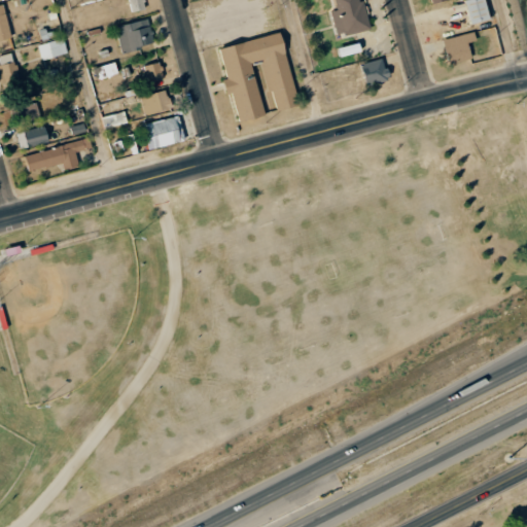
[(128,0),(131,12),(145,9),(142,0),(128,0)]
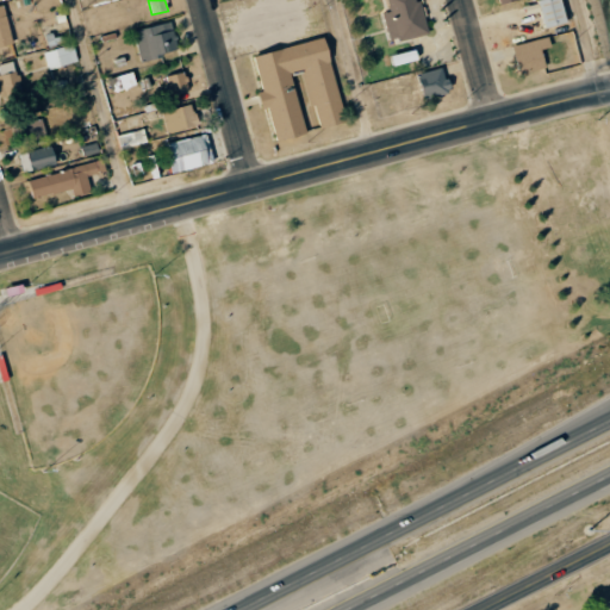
[(427,33),(417,0),(386,0),(390,12),(383,13),(390,42),(427,33)]
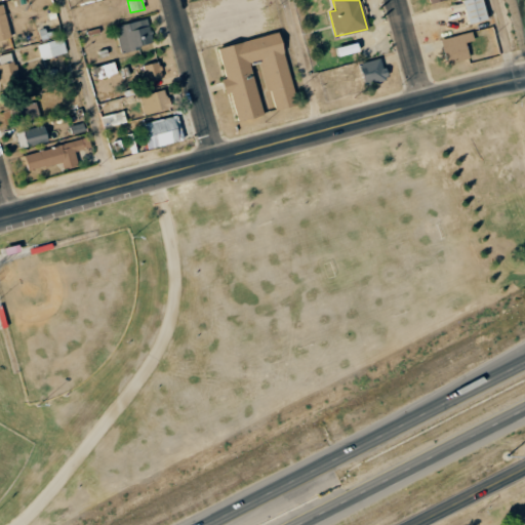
[(0,39),(9,39),(5,5),(0,5),(0,39)]
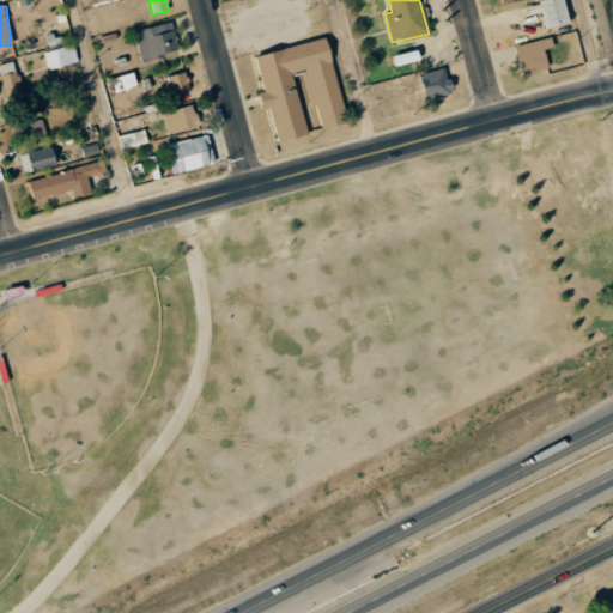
[(133,31),(141,61),(178,52),(171,22),(133,31)]
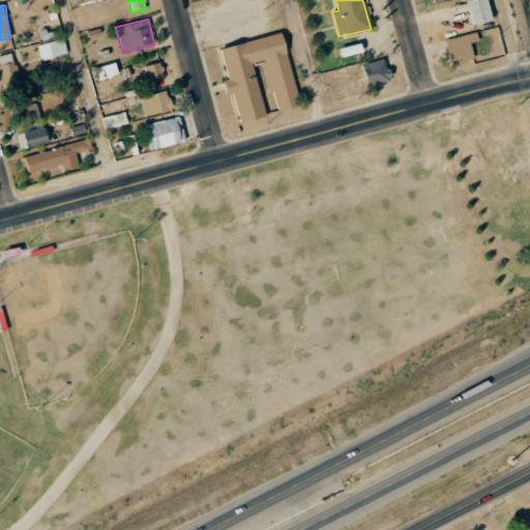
[(451,64),(474,58),(470,42),(478,40),(476,31),(445,40),(451,64)]
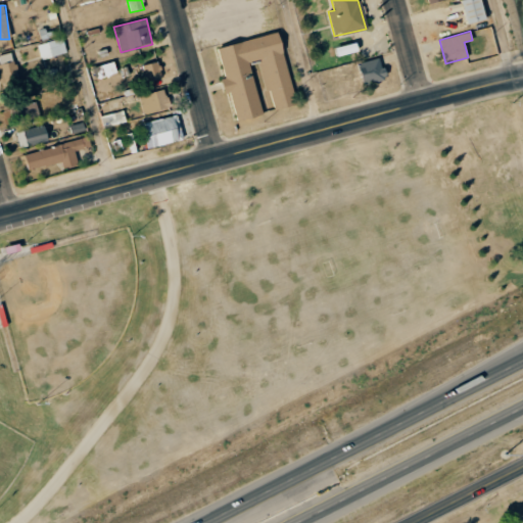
[(218,47),(225,79),(222,80),(225,93),(230,92),(236,122),(262,115),(249,61),(257,59),(265,92),(270,91),(274,110),(295,105),(279,33),(218,47)]
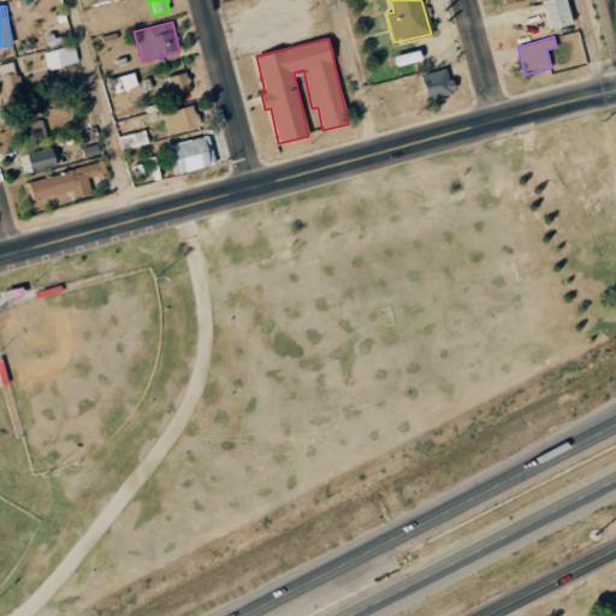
[(45,51),(48,69),(78,64),(75,46),(45,51)]
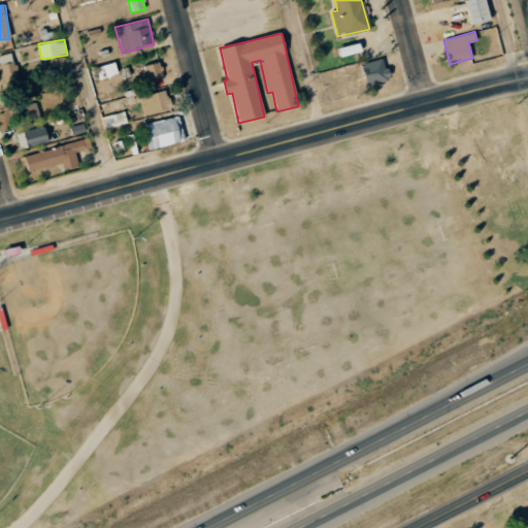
[(389,81),(384,59),(361,63),(366,86),(389,81)]
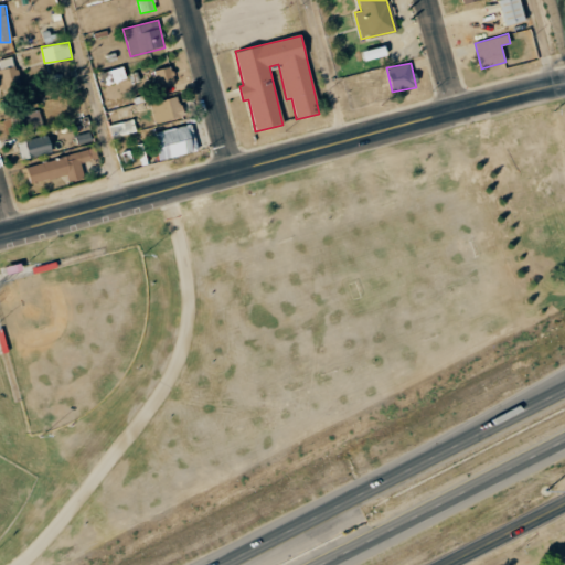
[(0,89),(1,93),(21,87),(16,66),(0,70),(0,89)]
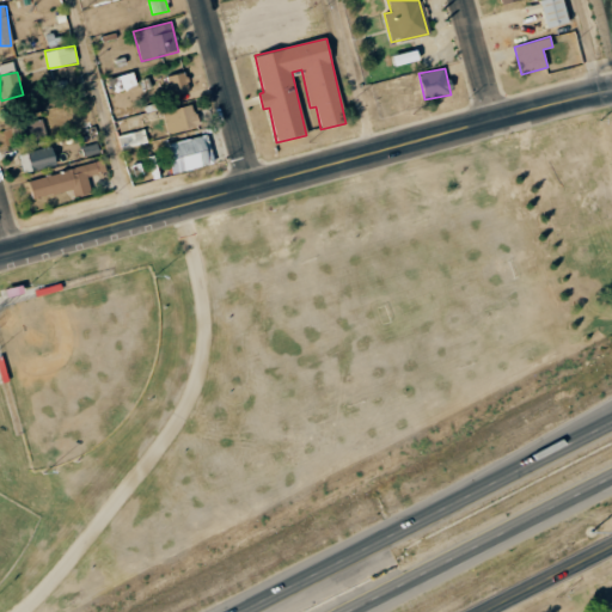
[(189,91),(184,72),(166,77),(171,96),(189,91)]
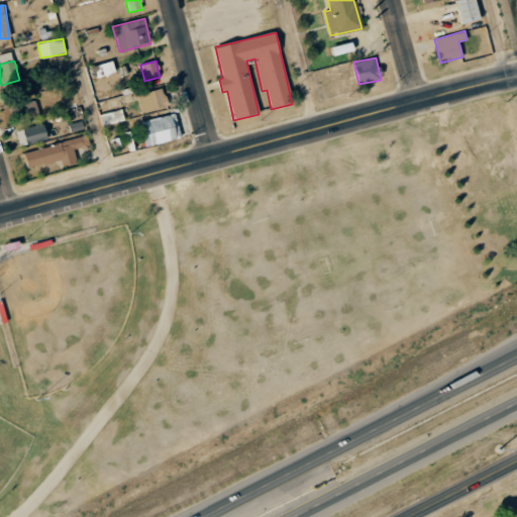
[(141,113),(168,106),(163,88),(136,94),(141,113)]
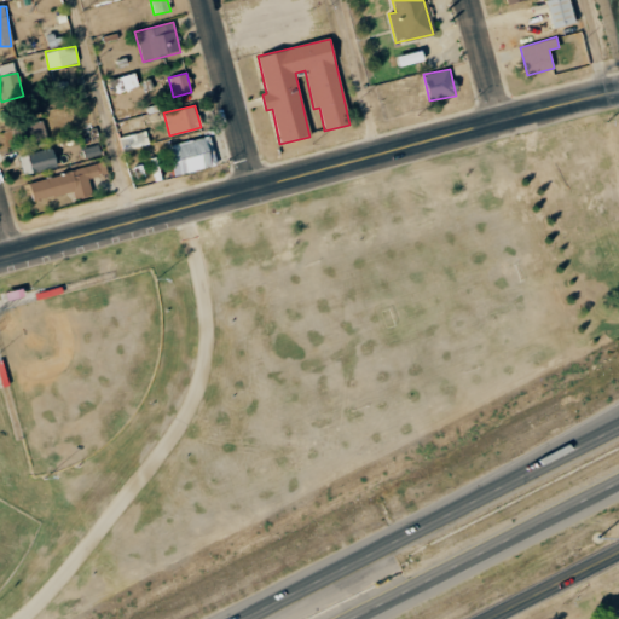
[(47,140),(44,121),(19,125),(23,144),(47,140)]
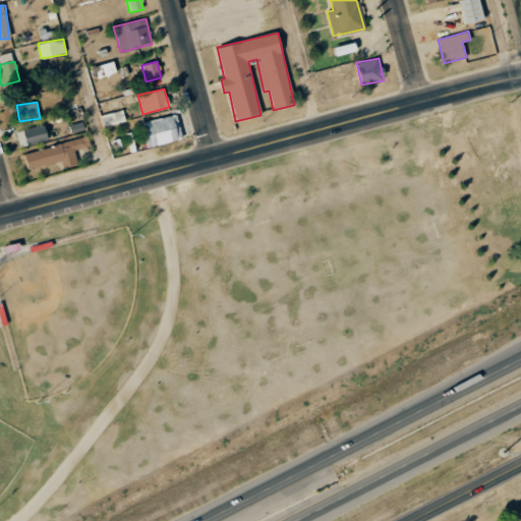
[(124,121),(122,110),(100,116),(103,127),(124,121)]
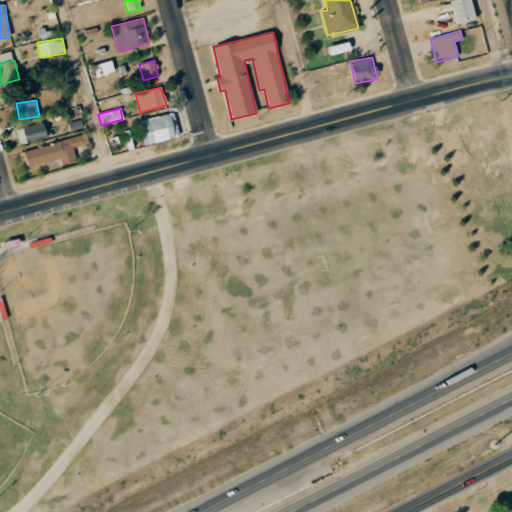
[(179,137),(174,113),(139,120),(144,144),(179,137)]
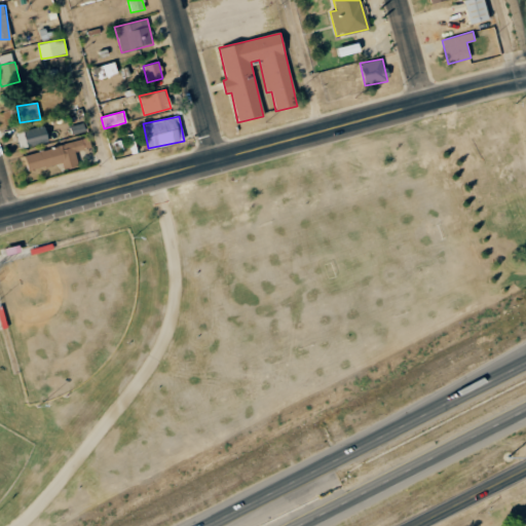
[(21,149),(48,141),(44,125),(16,134),(21,149)]
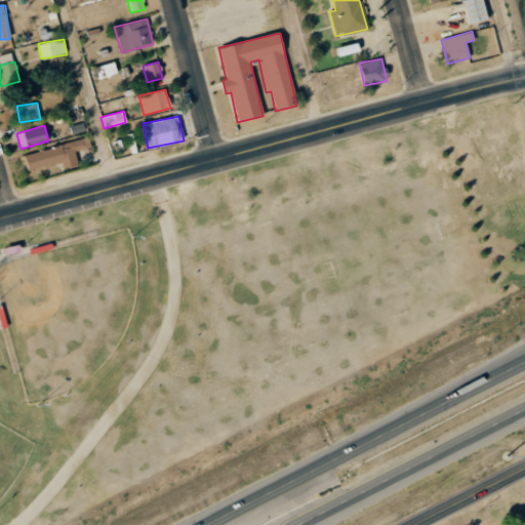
[(78,165),(74,151),(90,147),(88,138),(22,155),(26,171),(61,163),(63,169),(78,165)]
